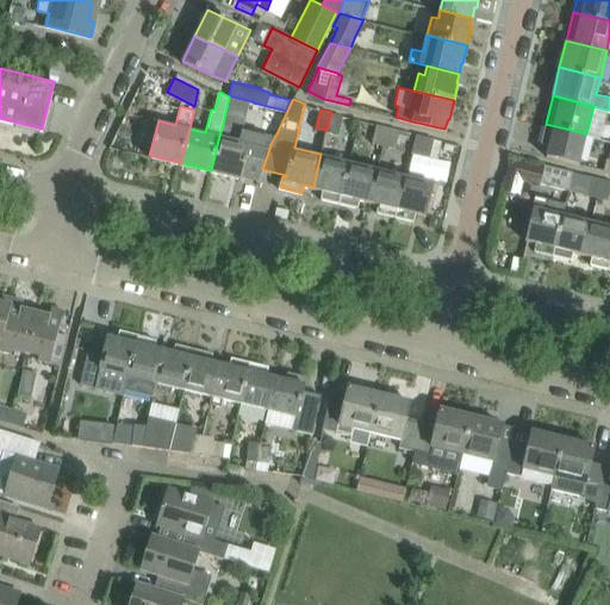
[(342,114),(331,112),(327,130),(337,132),(342,114)]
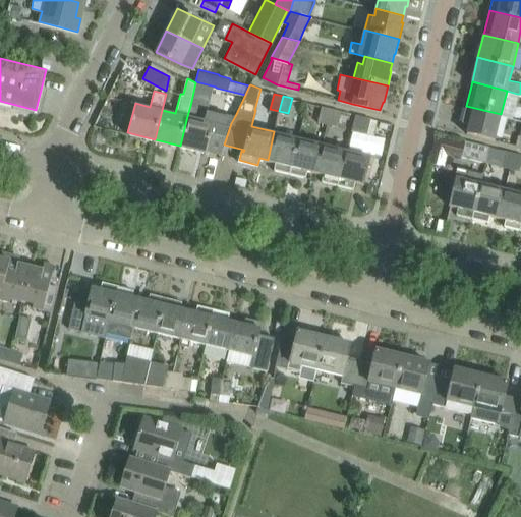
[(327,122),(331,107),(322,105),(317,120),(327,122)]
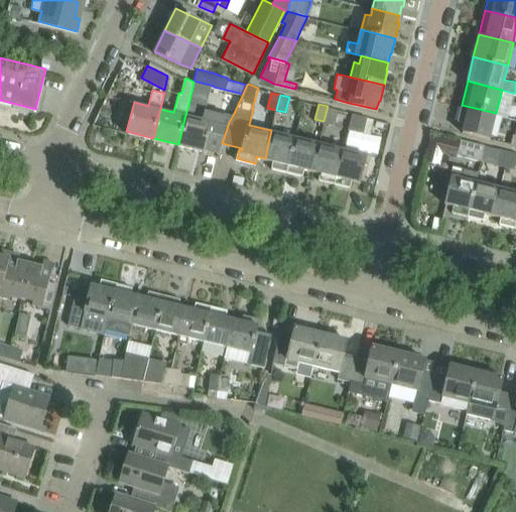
[(220,152),(229,122),(233,115),(188,105),(185,115),(178,144),(205,150),(205,148),(220,152)]
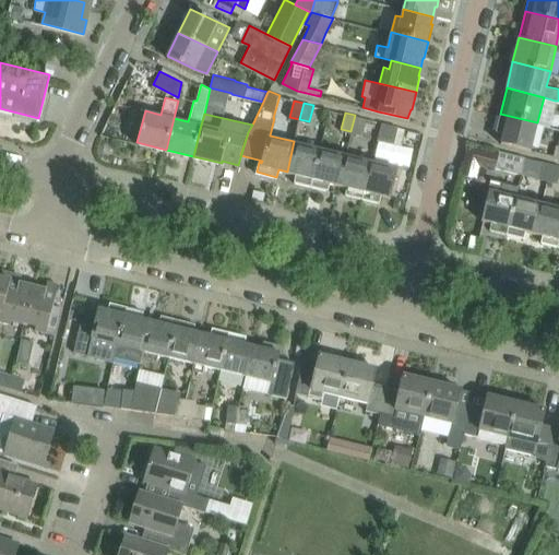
[(500,114),(496,130),(503,132),(501,141),(531,149),(536,128),(537,122),(500,114)]
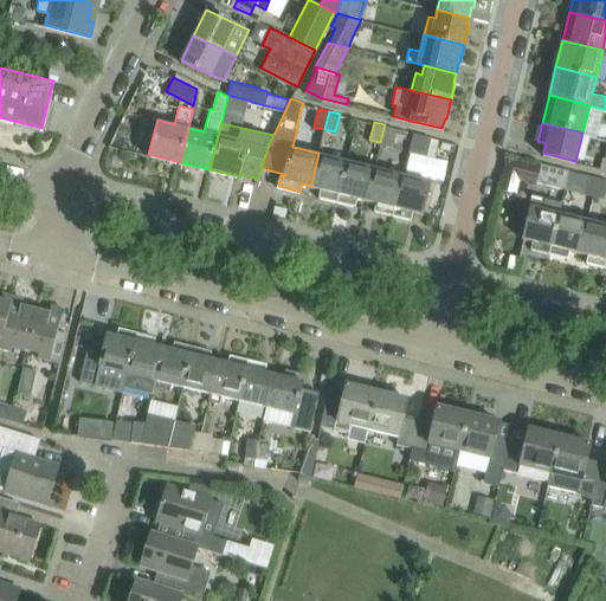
[(395,128),(385,124),(380,142),(391,146),(395,128)]
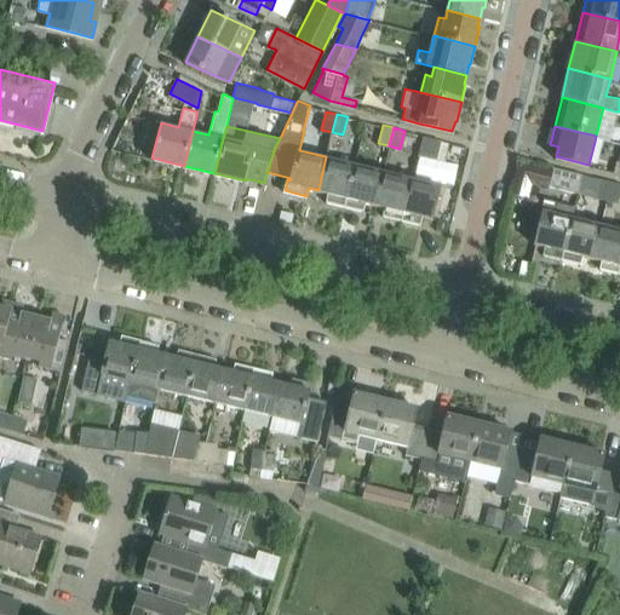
[(447,160),(451,142),(423,134),(419,153),(447,160)]
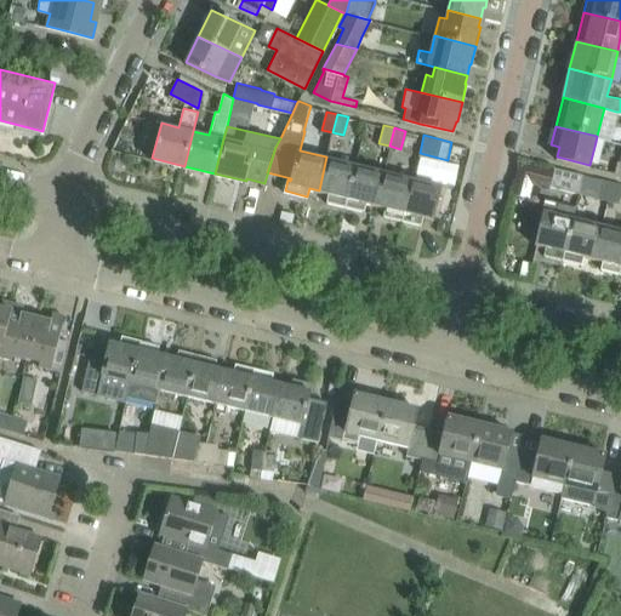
[(345,205),(355,164),(326,157),(319,190),(329,193),(326,200),(345,205)]
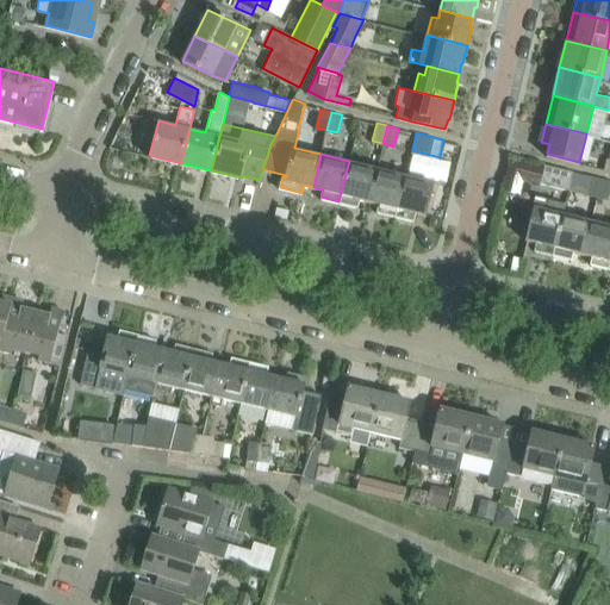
[(369,200),(377,168),(349,161),(338,201),(358,206),(360,198),(369,200)]
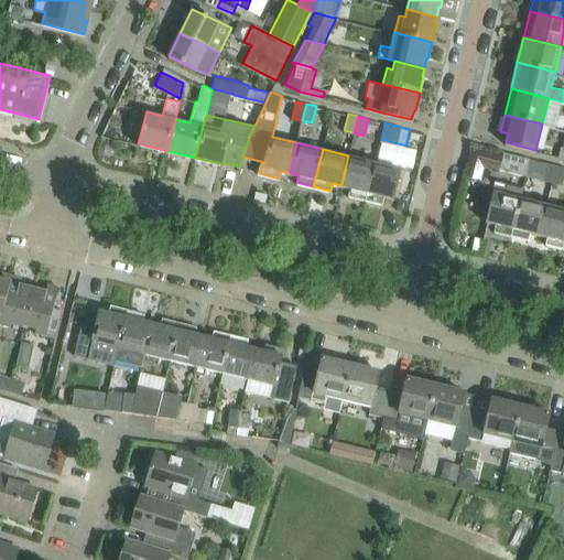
[(530,158),(503,151),(499,168),(525,174),(530,158)]
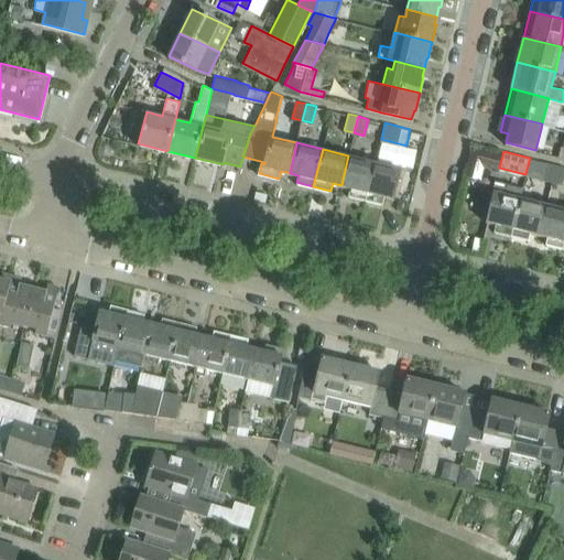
[(365,200),(375,162),(348,155),(342,185),(349,187),(348,195),(365,200)]
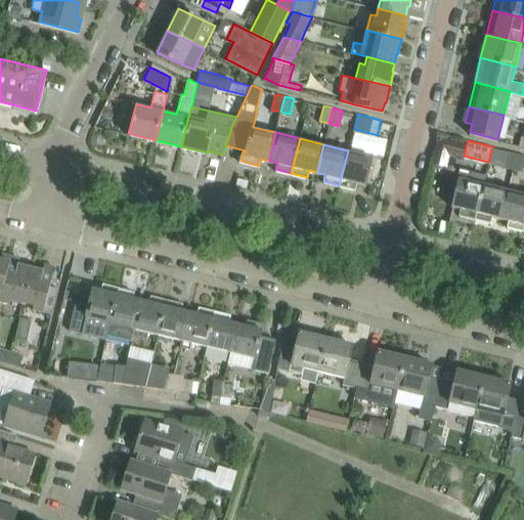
[(365,184),(373,157),(348,150),(339,185),(355,189),(356,182),(365,184)]
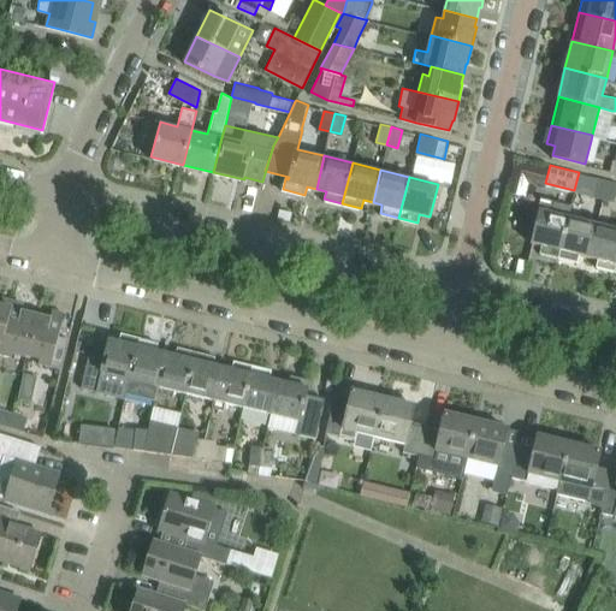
[(603,197),(606,179),(596,177),(592,195),(603,197)]
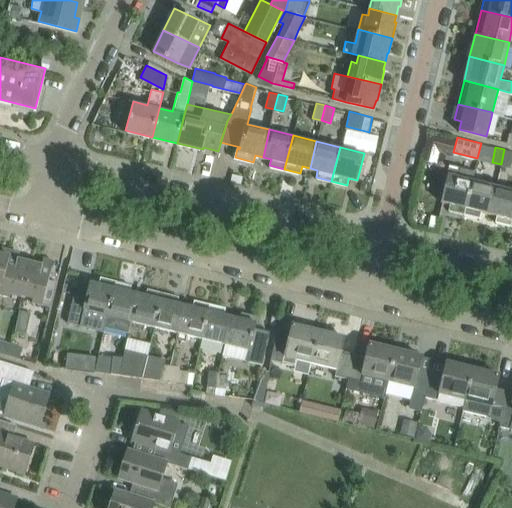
[(511,158),(511,150),(504,149),(501,164),(510,166),(511,158)]
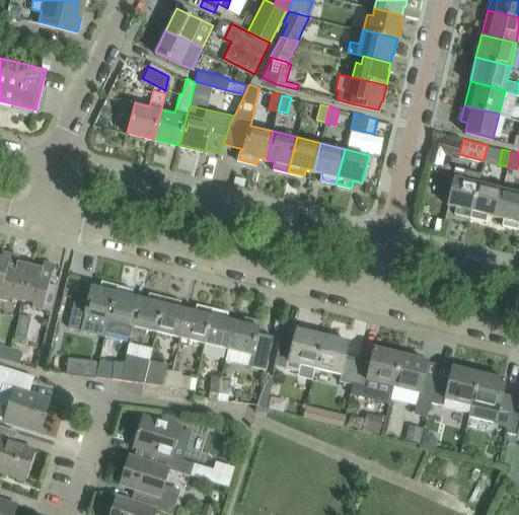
[(454,176),(447,204),(456,206),(454,212),(470,216),(478,181),(480,172),(466,168),(455,165),(453,176),(454,176)]
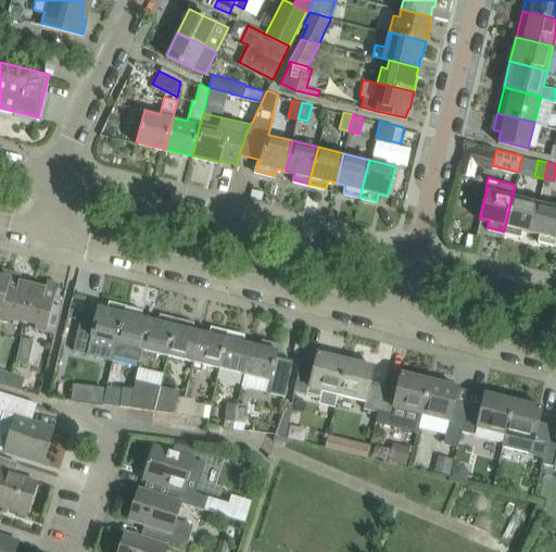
[(513,195),(504,231),(520,236),(522,228),(531,230),(538,201),(513,195)]
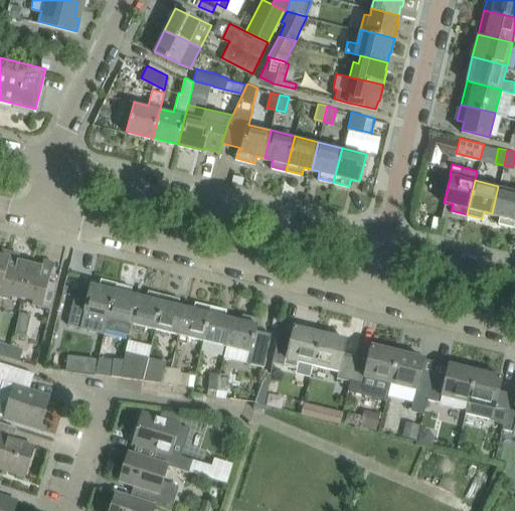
[(514,190),(498,186),(492,213),(500,215),(498,222),(514,226),(514,220),(514,190)]
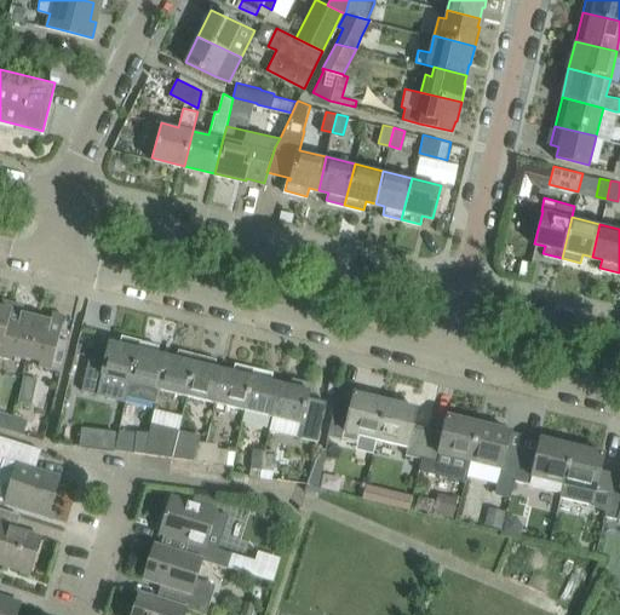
[(0,354),(13,302),(1,299),(0,305),(0,354)]
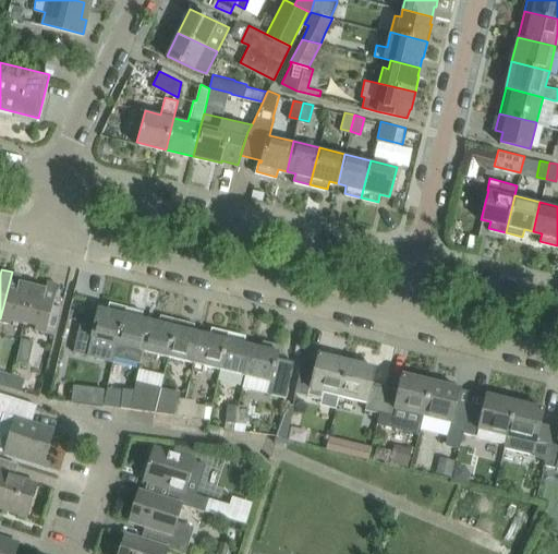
[(12,272),(0,318),(0,320),(10,323),(11,317),(24,321),(33,284),(20,280),(21,274),(12,272)]
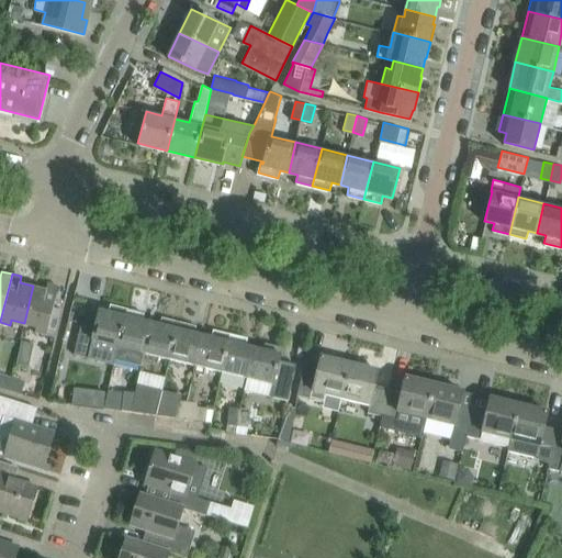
[(33,286),(24,323),(35,326),(34,330),(46,333),(58,285),(47,282),(46,288),(33,286)]
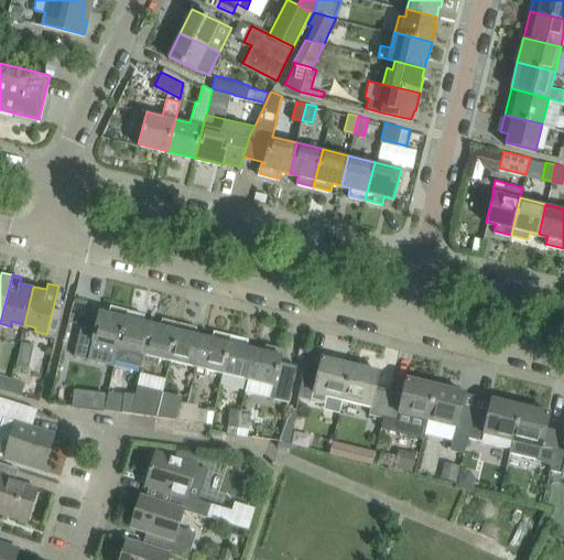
[(82,321),(74,354),(89,357),(114,363),(115,358),(118,345),(127,309),(110,304),(109,312),(99,310),(96,324),(82,321)]
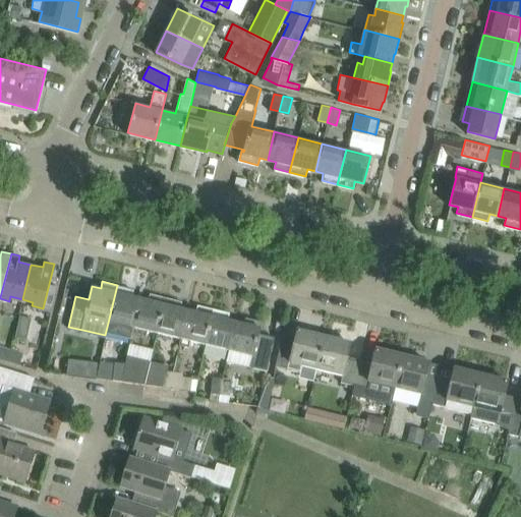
[(133,325),(140,297),(132,295),(133,289),(117,285),(109,319),(106,331),(130,337),(133,325)]
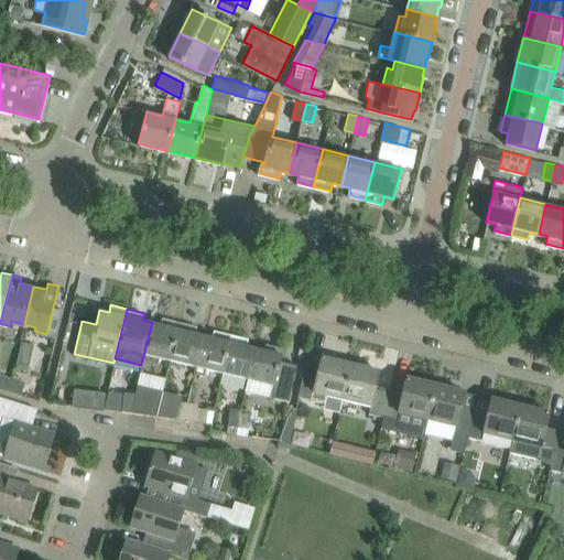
[(171,358),(180,321),(162,318),(161,324),(152,322),(144,352),(171,358)]
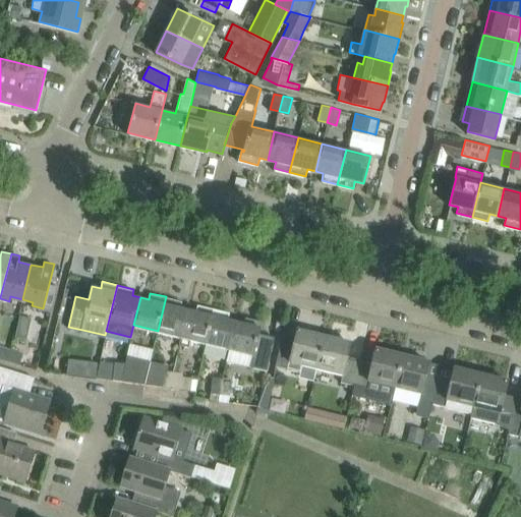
[(182,337),(188,309),(180,307),(181,300),(166,296),(158,331),(182,337)]
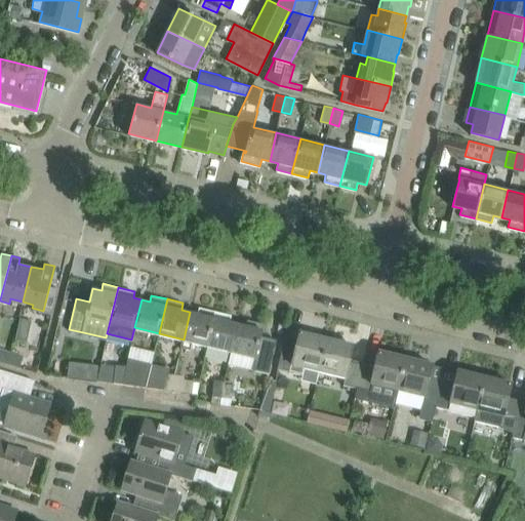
[(207,345),(215,311),(199,307),(197,314),(190,312),(184,339),(182,347),(190,349),(192,342),(207,345)]
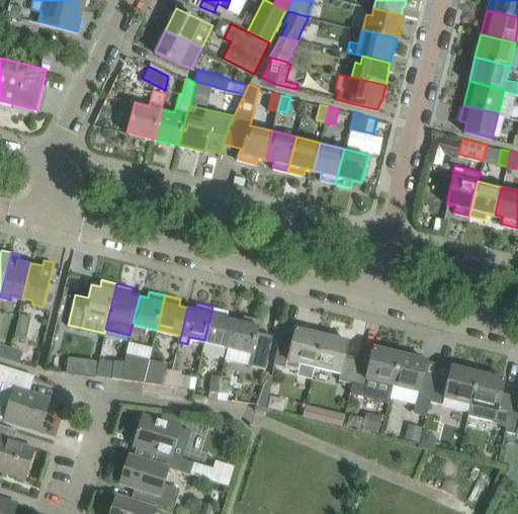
[(228,346),(234,319),(226,317),(228,311),(212,307),(204,340),(228,346)]
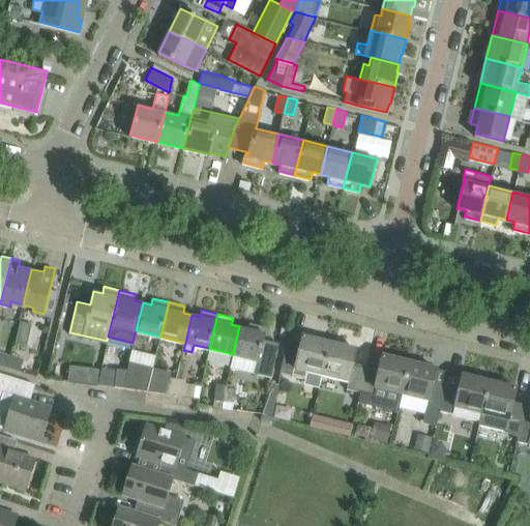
[(247,328),(239,326),(233,354),(257,360),(255,371),(271,375),(280,342),(263,338),(264,334),(267,334),(268,326),(249,322),(247,328)]
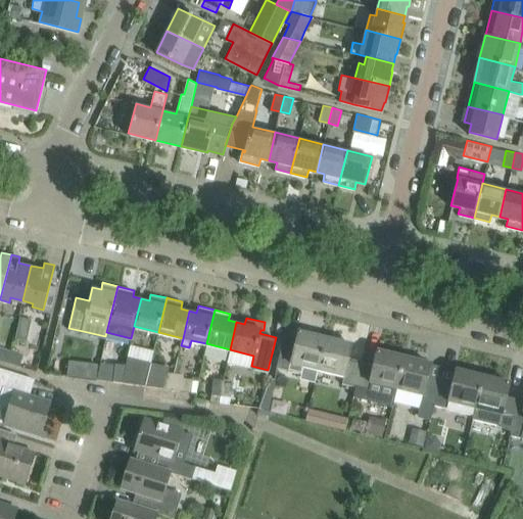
[(282,341),(276,367),(301,373),(303,366),(317,369),(325,337),(298,330),(295,344),(282,341)]
